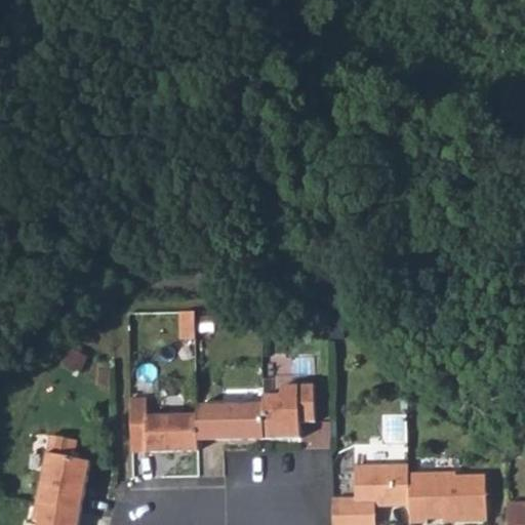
[(182,312),(182,323),(195,322),(195,311),(182,312)]
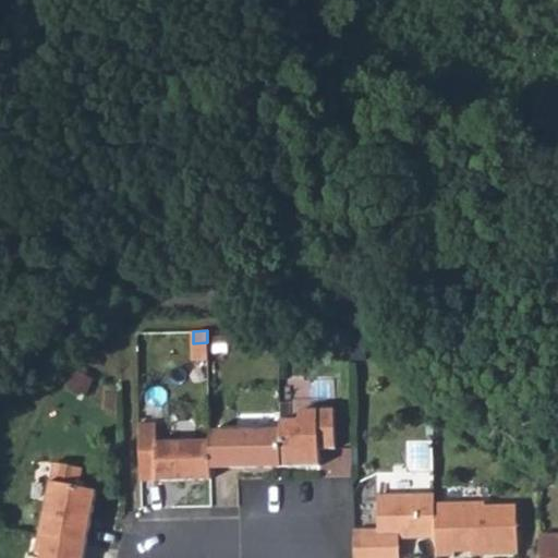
[(194,359),(207,358),(207,342),(193,343),(194,359)]
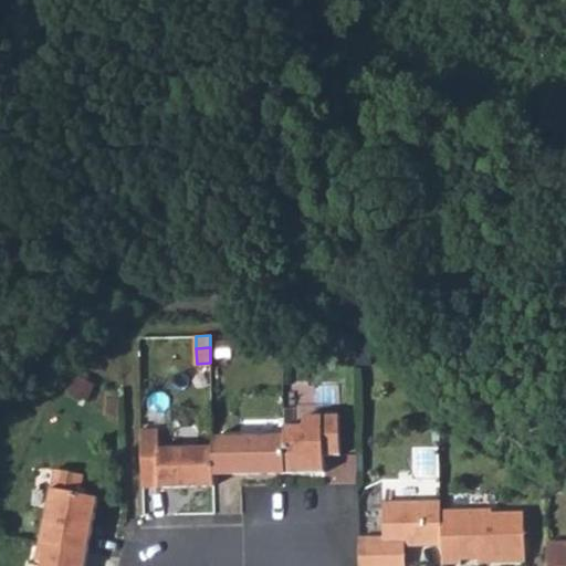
[(284,435),(284,472),(323,471),(323,456),(339,454),(338,415),(303,416),(303,425),(283,426),(284,435)]
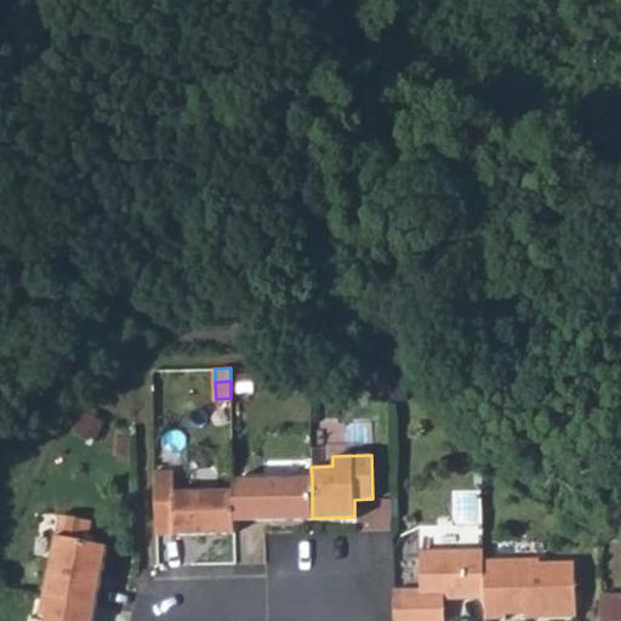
[(174,471),(154,472),(154,505),(174,503),(174,534),(234,533),(234,519),(233,490),(174,491),(174,471)]
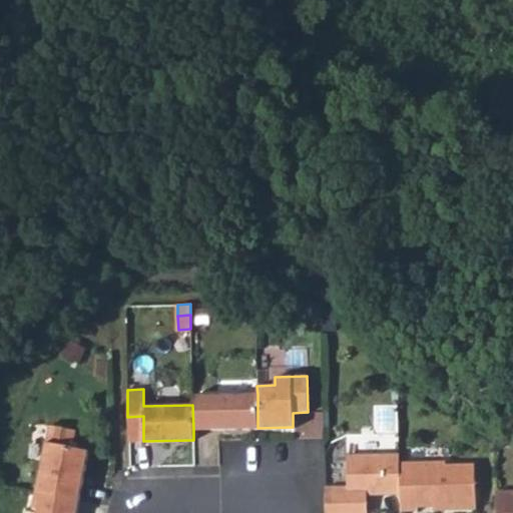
[(258,394),(192,396),(192,405),(193,429),(258,428),(258,394)]
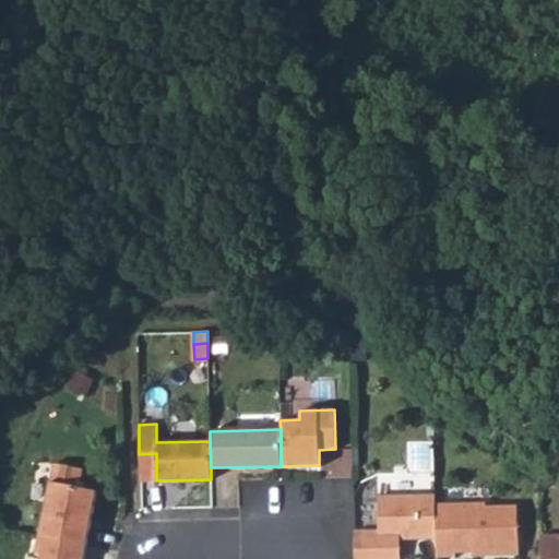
[(156,453),(139,454),(140,482),(156,480),(156,453)]
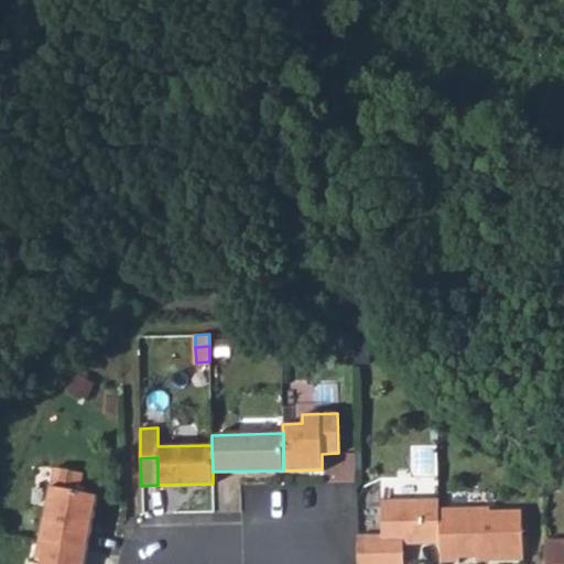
[(54,468),(40,541),(87,551),(98,497),(79,492),(84,474),(54,468)]
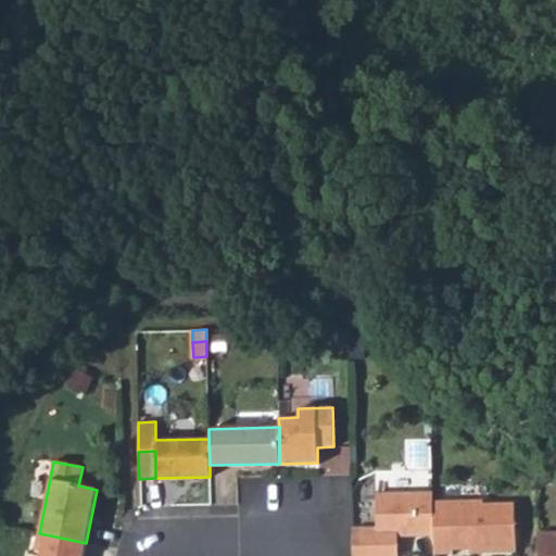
[(432,501),(432,492),(375,493),(376,528),(352,528),(352,555),(396,555),(396,535),(433,535),(432,501)]
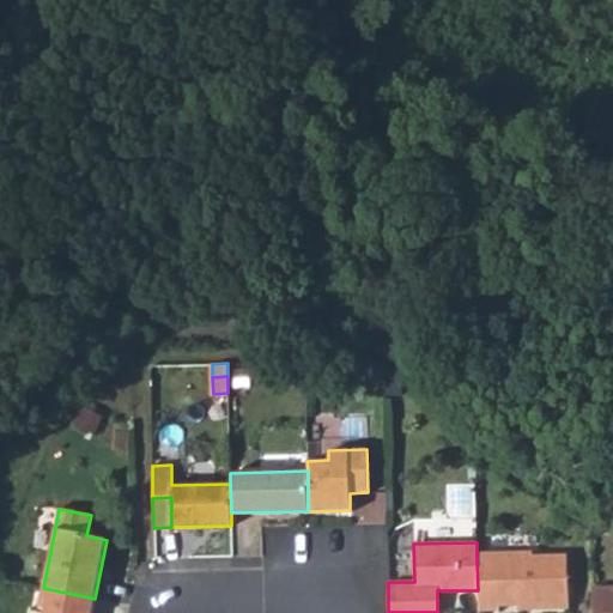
[(532,551),(477,552),(478,590),(478,611),(498,611),(498,606),(519,606),(529,605),(529,610),(568,608),(566,554),(532,556),(532,551)]
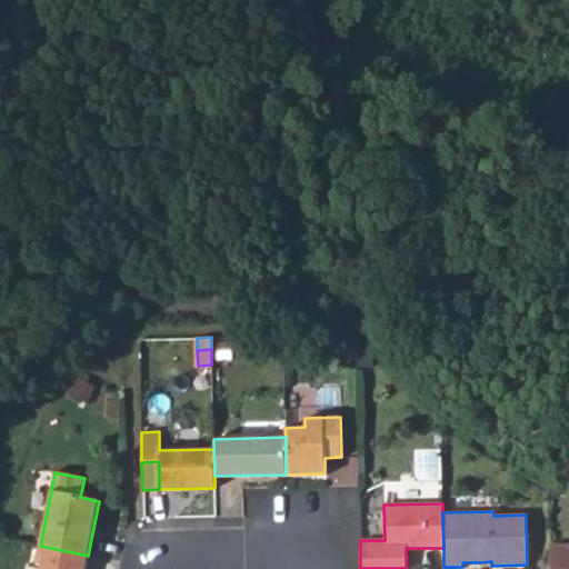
[(568,568),(568,545),(549,546),(549,568),(568,568)]
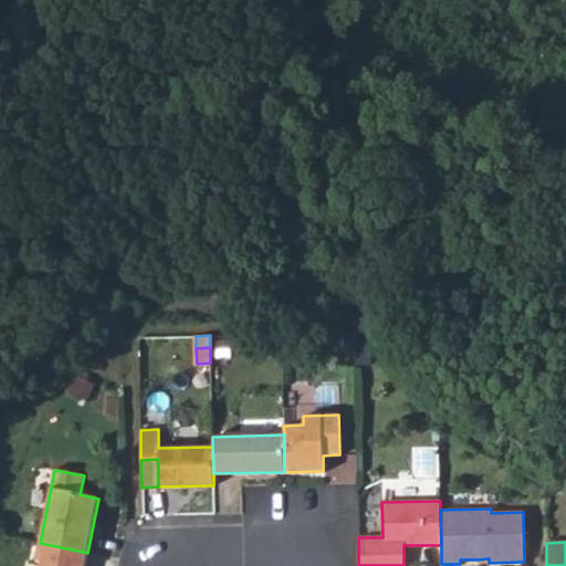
[(84,565),(87,553),(40,543),(35,562),(41,563),(40,565),(84,565)]
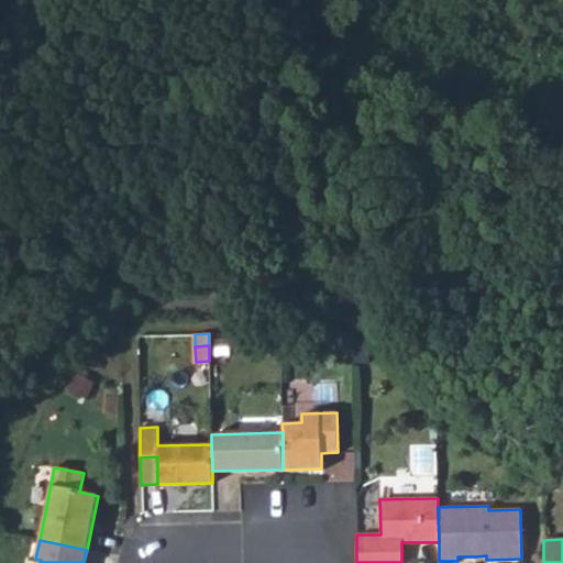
All buildings are outlined.
